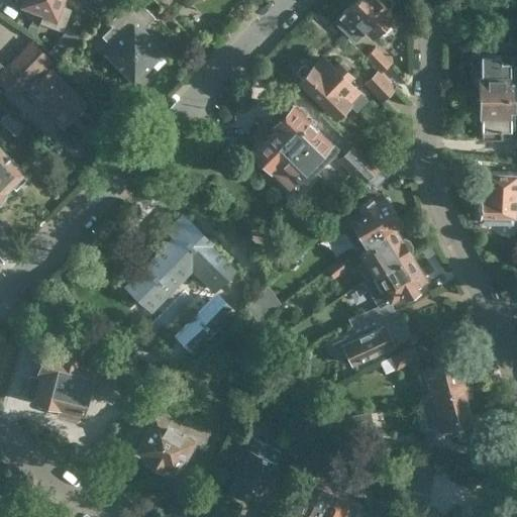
[(62,7),(64,0),(16,0),(16,2),(40,12),(37,21),(50,27),(50,28),(62,32),(71,10),(62,7)]
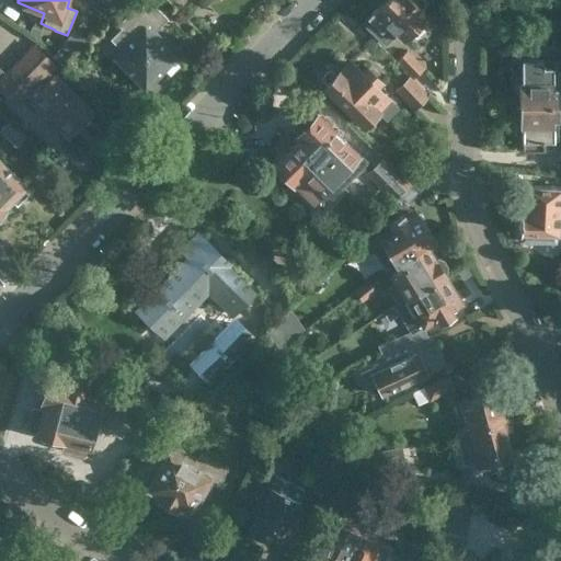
[(106,11),(113,1),(111,0),(94,0),(93,2),(106,11)]
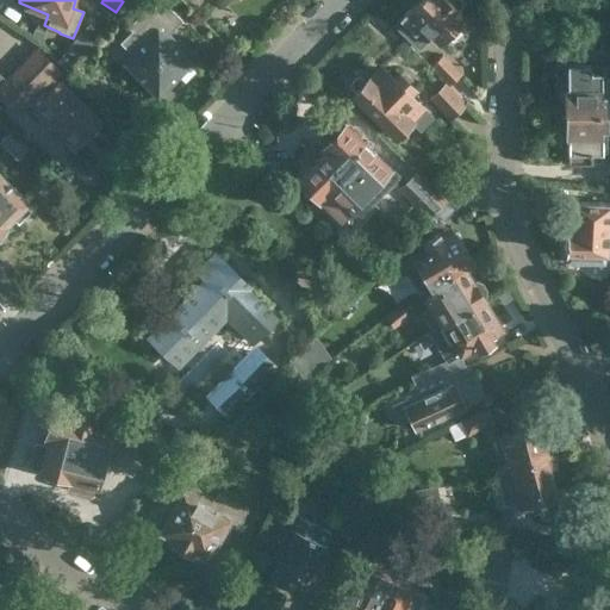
[(184,20),(162,0),(147,0),(142,5),(145,8),(128,26),(132,31),(120,43),(131,54),(123,62),(157,98),(192,63),(172,42),(175,38),(170,33),(184,20)]
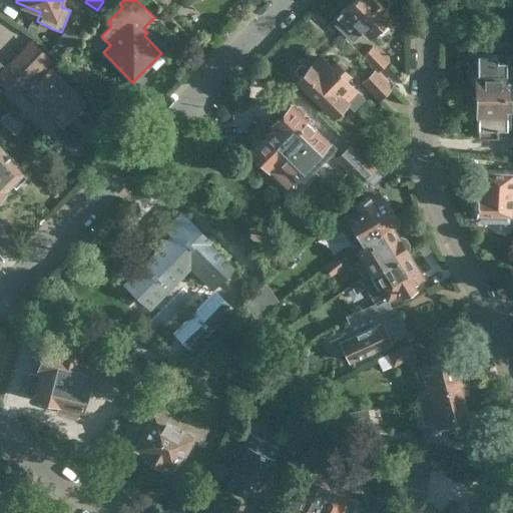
[(353,0),(333,20),(334,22),(353,39),(360,47),(392,14),(386,8),(389,4),(388,0),(353,0)]
